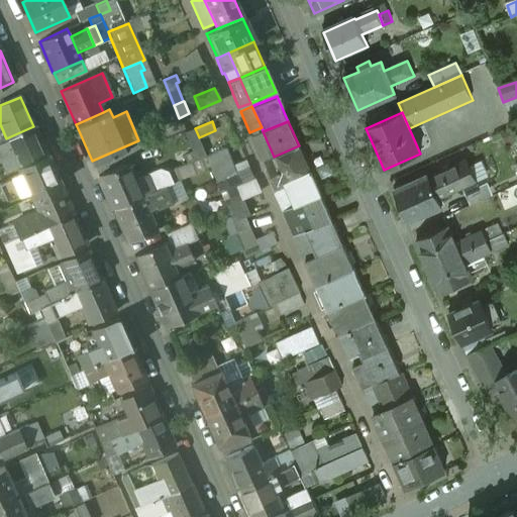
[(33,126),(6,138),(14,158),(19,167),(45,156),(33,126)]
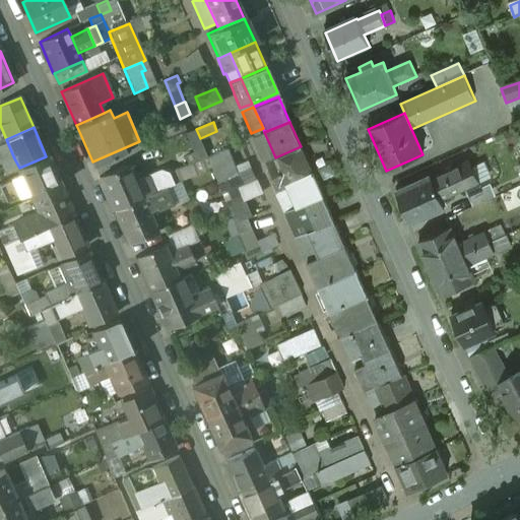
[(264,132),(253,137),(264,163),(275,157),(264,132)]
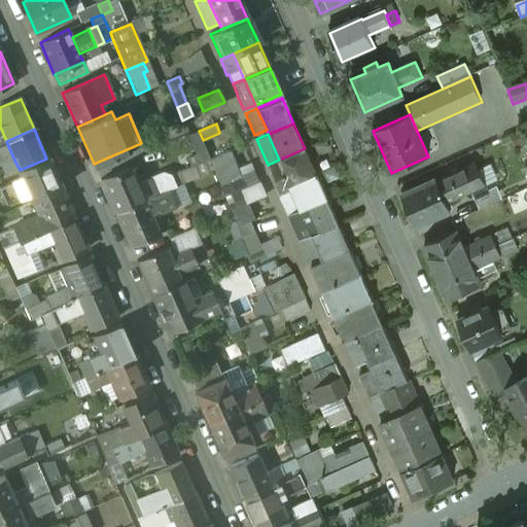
[(6,141),(0,143),(0,167),(14,161),(6,141)]
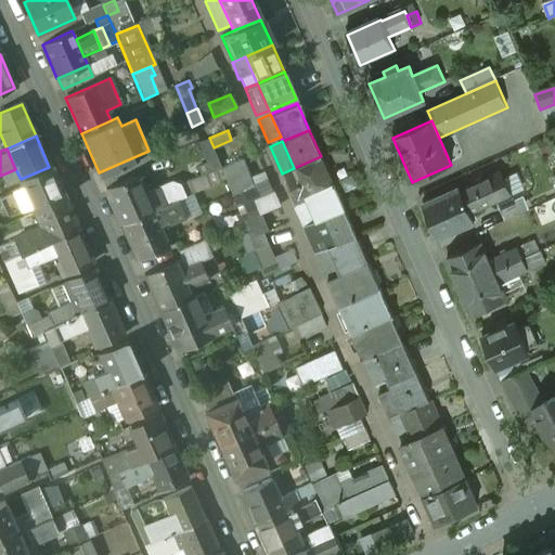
[(321,156),(294,168),(306,194),(333,183),(321,156)]
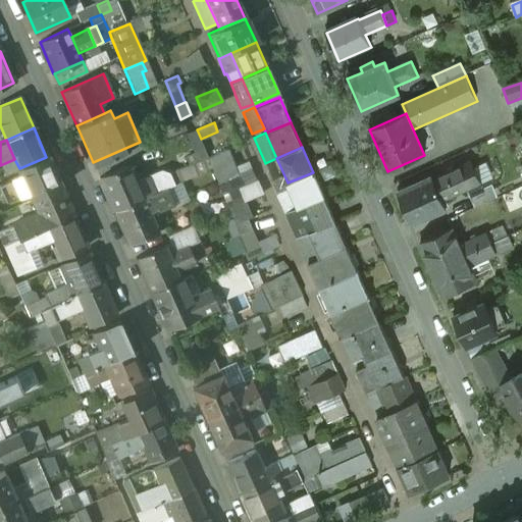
[(225,150),(208,157),(217,183),(238,174),(233,167),(232,167),(225,150)]
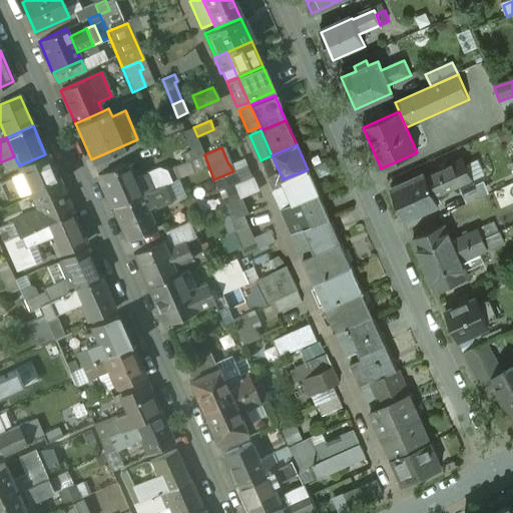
[(45,154),(19,165),(22,172),(29,188),(31,194),(58,182),(45,154)]
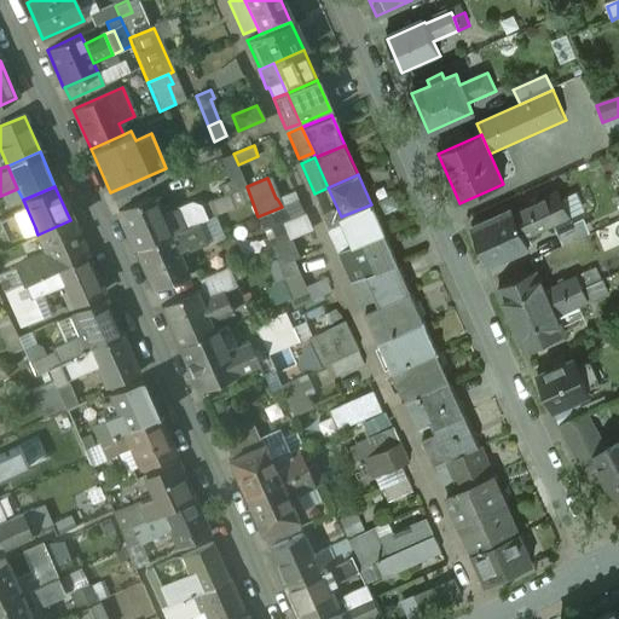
[(328,187),(314,194),(330,229),(343,223),(341,217),(328,187)]
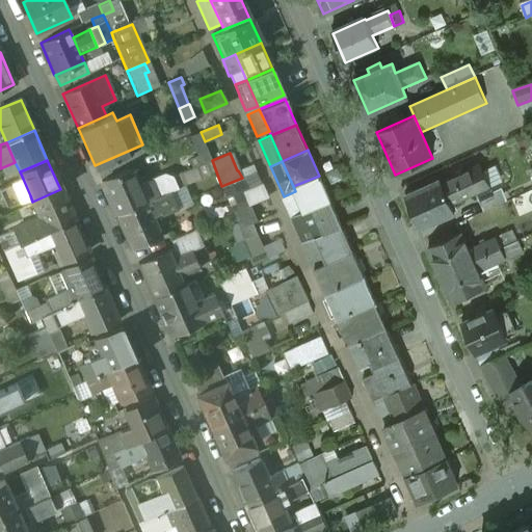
[(481,165),(441,183),(451,206),(491,188),(481,165)]
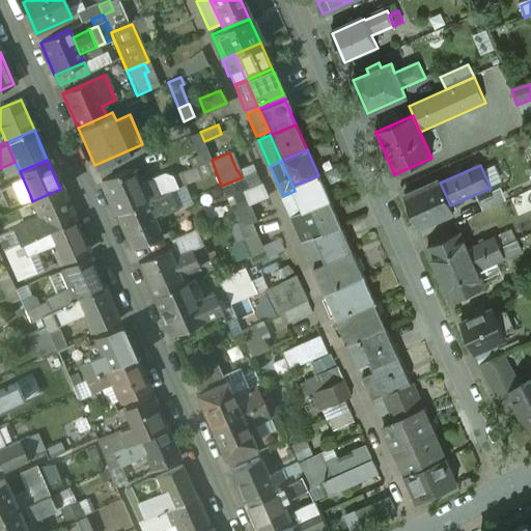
[(195,167),(175,175),(179,185),(200,177),(195,167)]
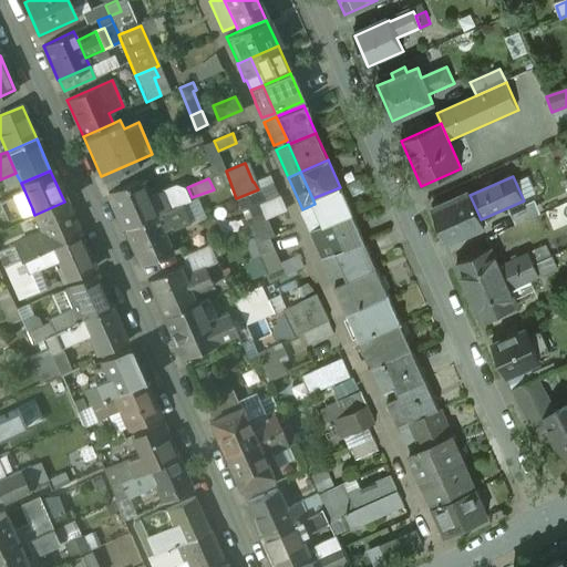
[(141,179),(109,194),(124,230),(156,217),(150,200),(141,179)]
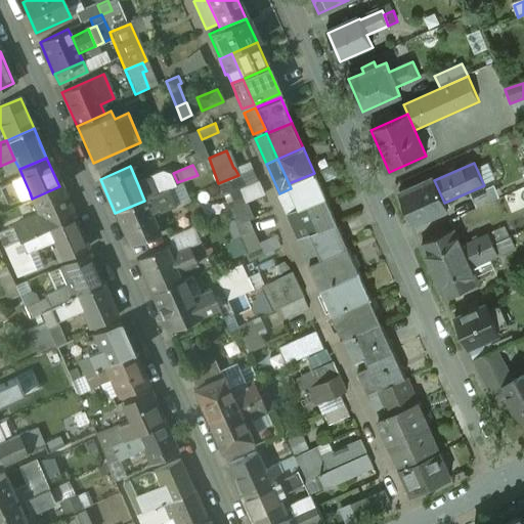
[(253,169),(238,175),(244,186),(257,180),(253,169)]
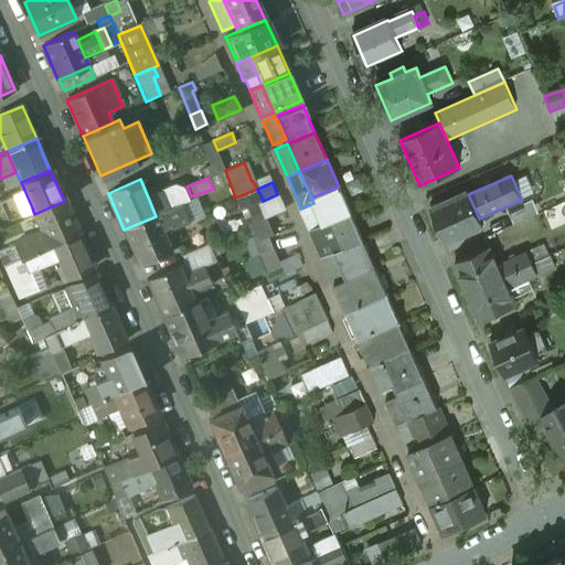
[(351,214),(339,187),(311,198),(313,203),(323,225),(351,214)]
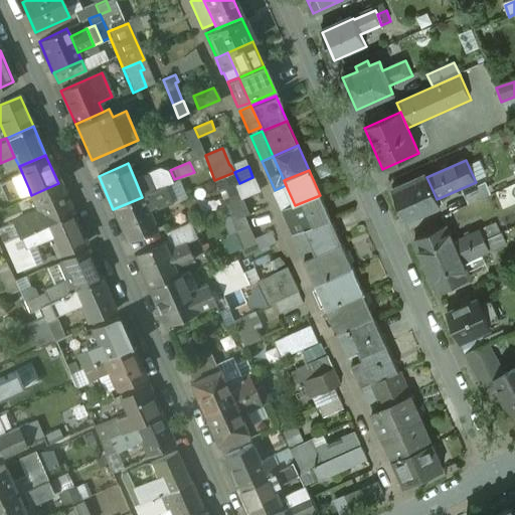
[(157,171),(144,176),(145,179),(136,182),(142,197),(164,188),(157,171)]
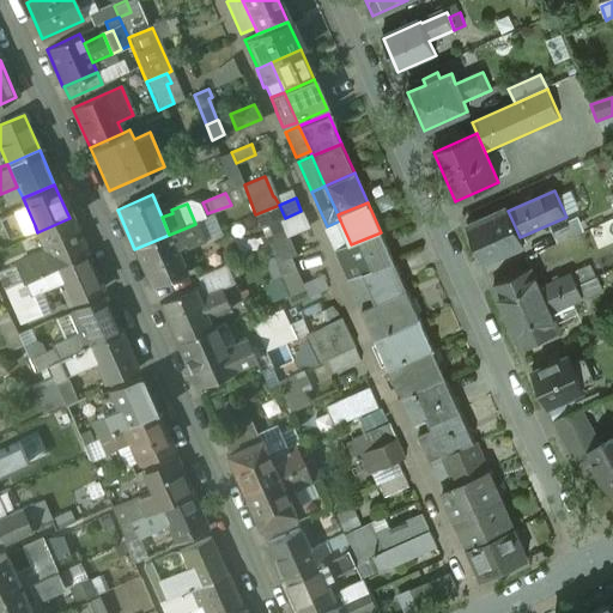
[(26,206),(0,217),(0,218),(8,237),(35,225),(26,206)]
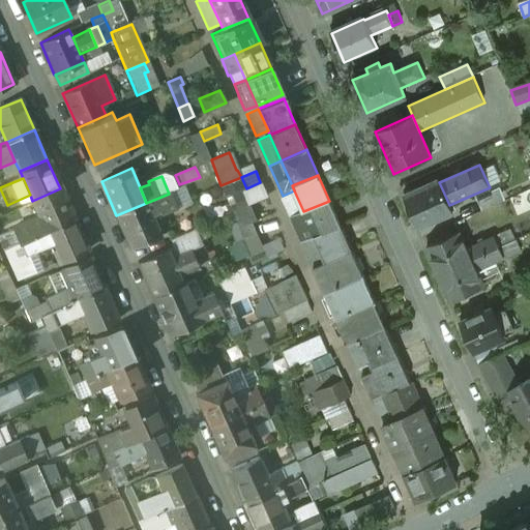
[(438,181),(404,196),(418,229),(452,213),(449,205),(439,182),(438,181)]
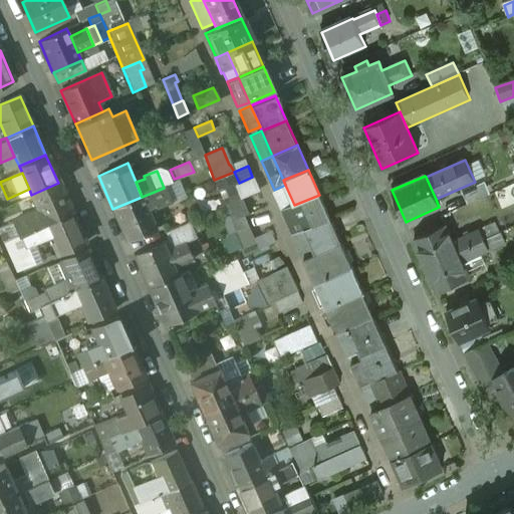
[(58,183),(31,195),(39,211),(44,225),(71,213),(58,183)]
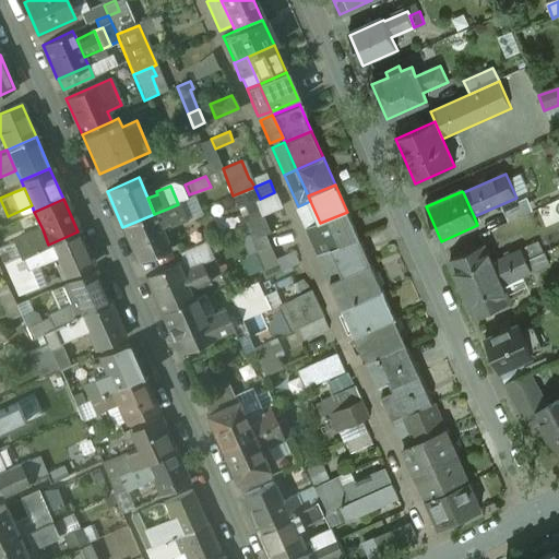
[(527,199),(502,210),(508,223),(533,212),(527,199)]
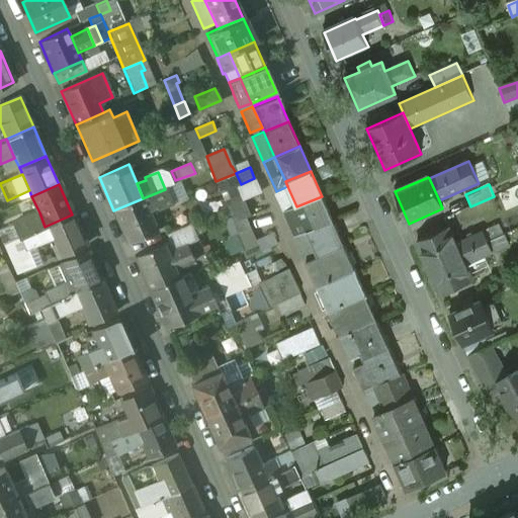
[(287,186),(276,191),(285,211),(296,206),(287,186)]
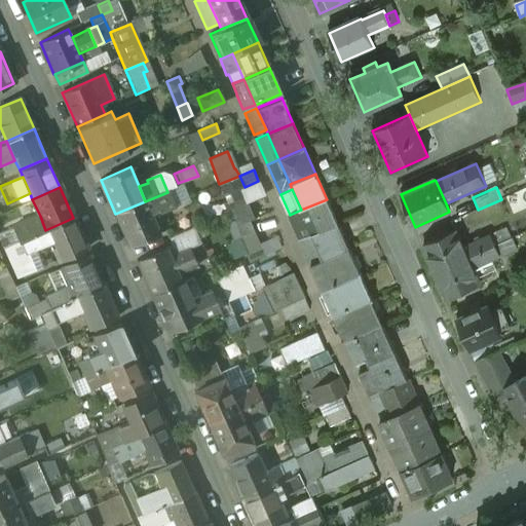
[(167,192),(145,201),(151,214),(158,211),(160,214),(174,208),(167,192)]
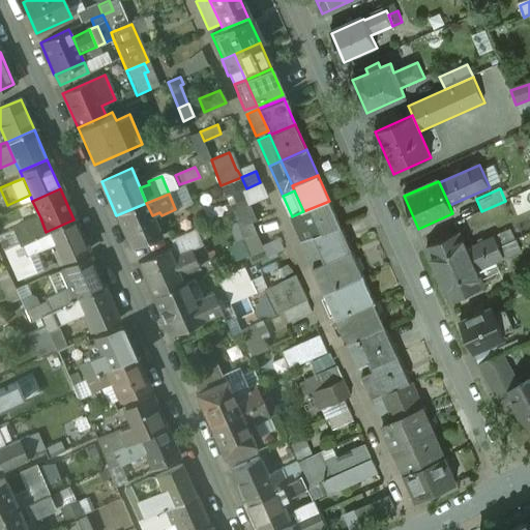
[(329,201),(303,211),(315,237),(341,226),(329,201)]
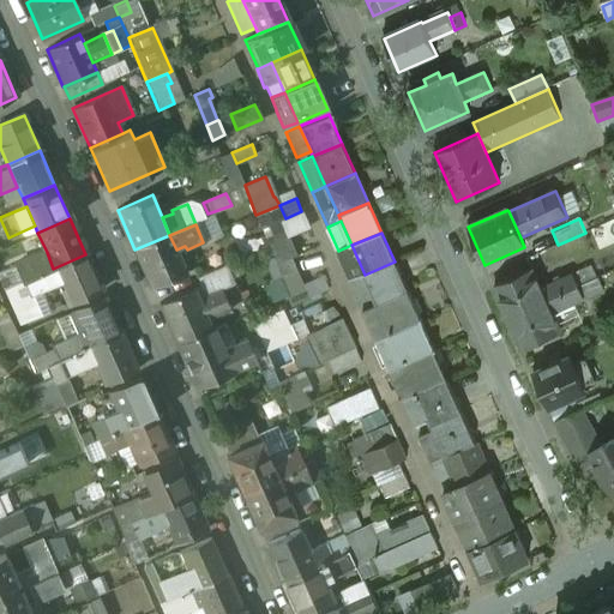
[(169,235),(134,250),(151,287),(186,271),(176,250),(169,235)]
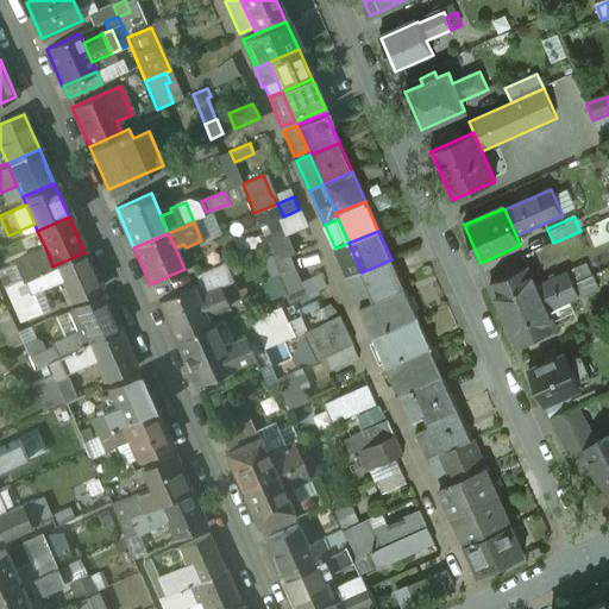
[(24,238),(0,249),(0,259),(29,248),(24,238)]
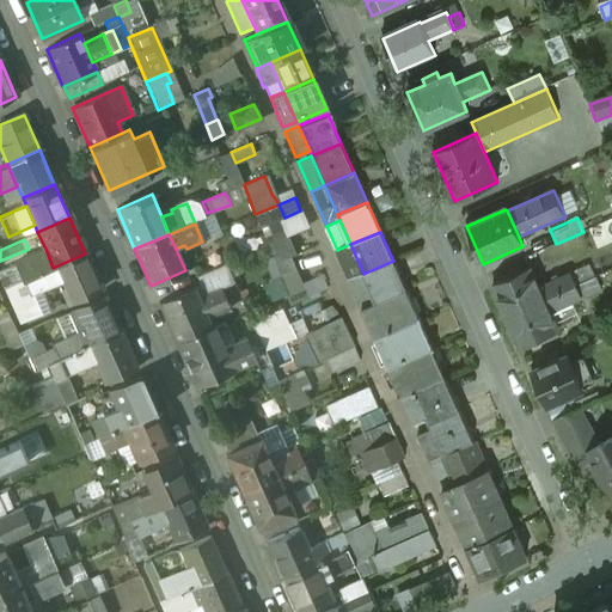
[(350,244),(337,250),(350,280),(363,274),(350,244)]
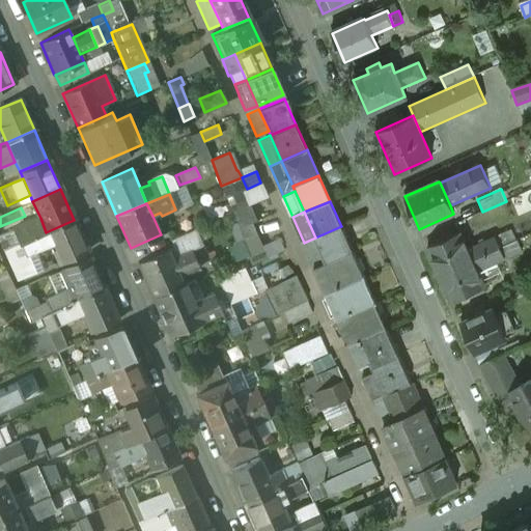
[(40,218),(14,230),(19,244),(46,232),(40,218)]
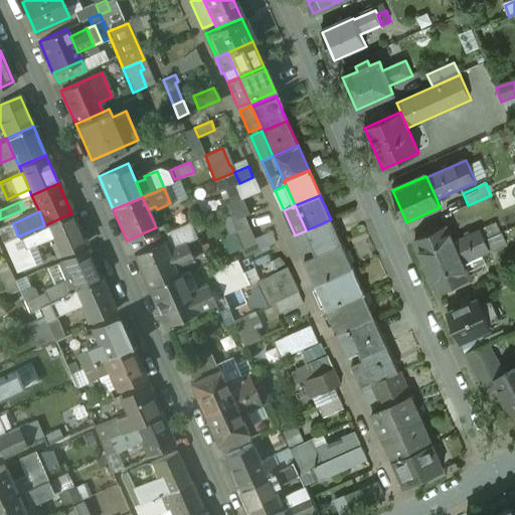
[(71,213),(44,225),(50,238),(58,255),(86,243),(72,213),(71,213)]
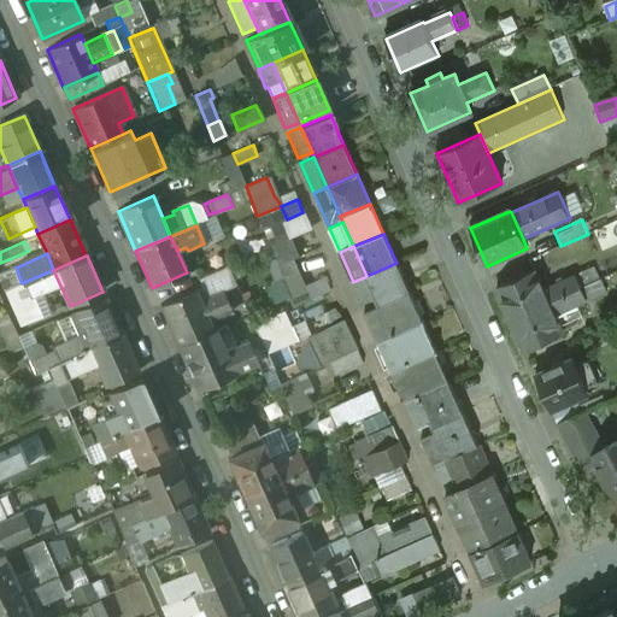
[(285,263),(274,268),(278,277),(289,272),(285,263)]
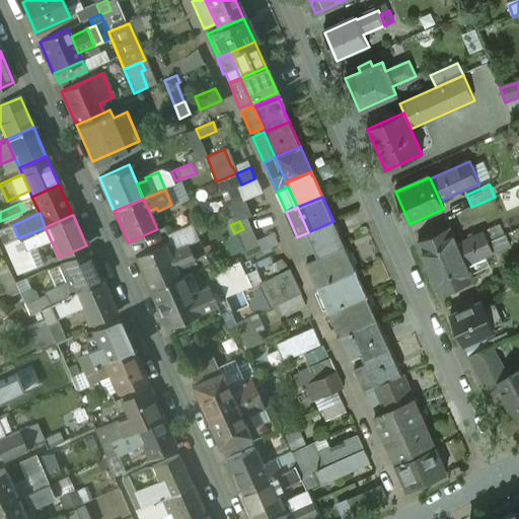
[(334,221),(308,232),(319,257),(345,246),(334,221)]
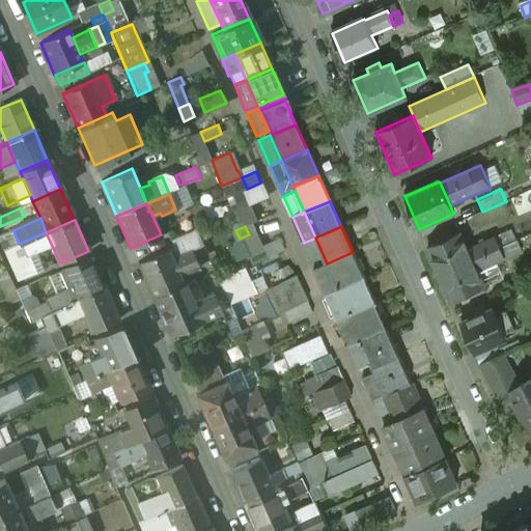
[(268,229),(249,238),(253,248),(272,240),(268,229)]
